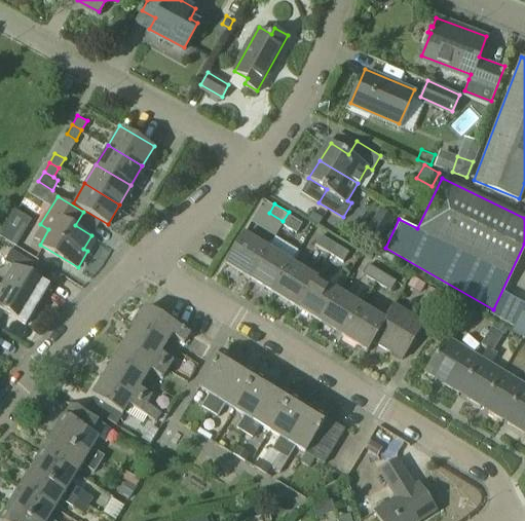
[(6,220),(0,230),(0,232),(16,244),(32,219),(13,209),(6,220)]
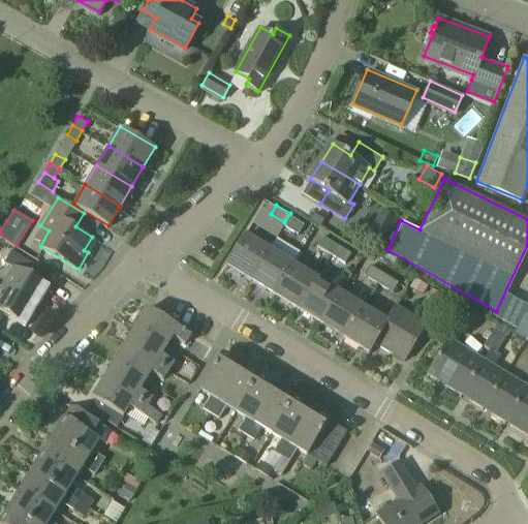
[(304,221),(290,213),(284,222),(299,230),(304,221)]
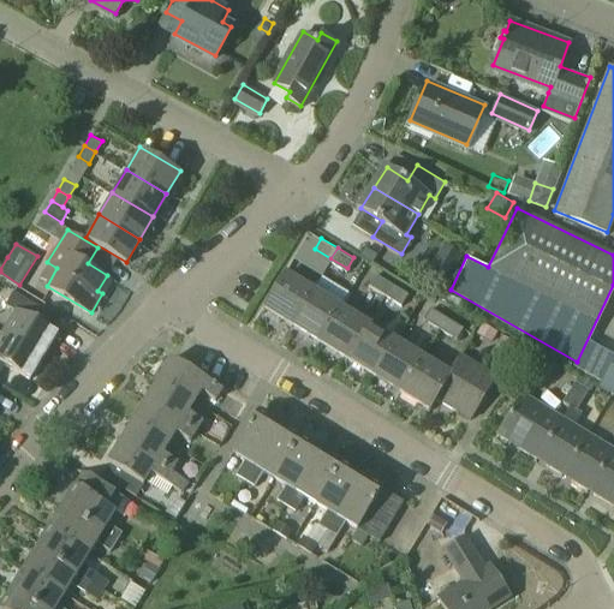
[(448,275),(430,263),(423,275),(441,287),(448,275)]
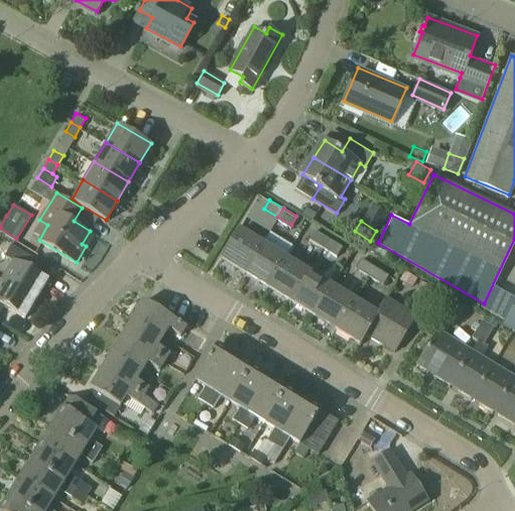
[(244,272),(263,241),(239,227),(221,257),(244,272)]
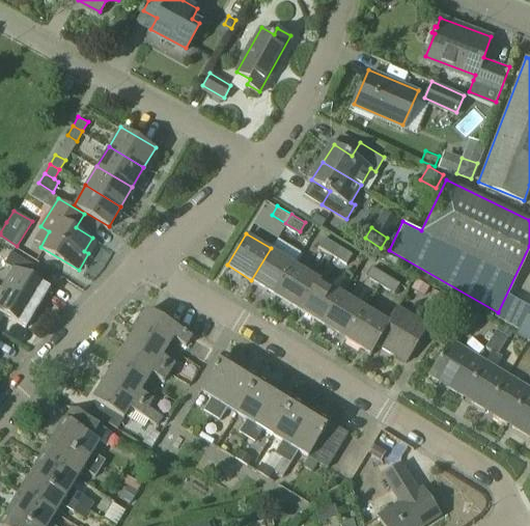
[(333,252),(339,243),(325,233),(318,243),(333,252)]
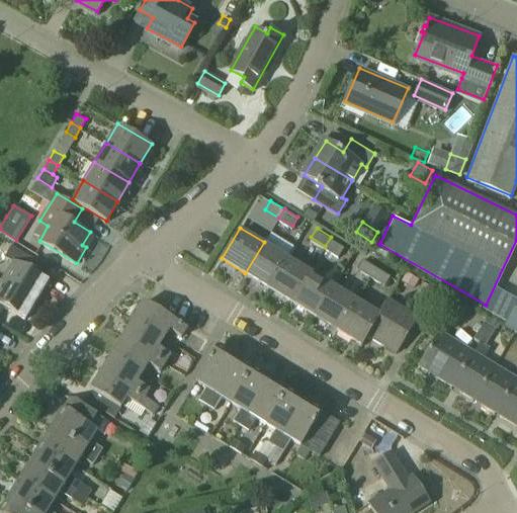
[(344,245),(331,237),(325,246),(339,254),(344,245)]
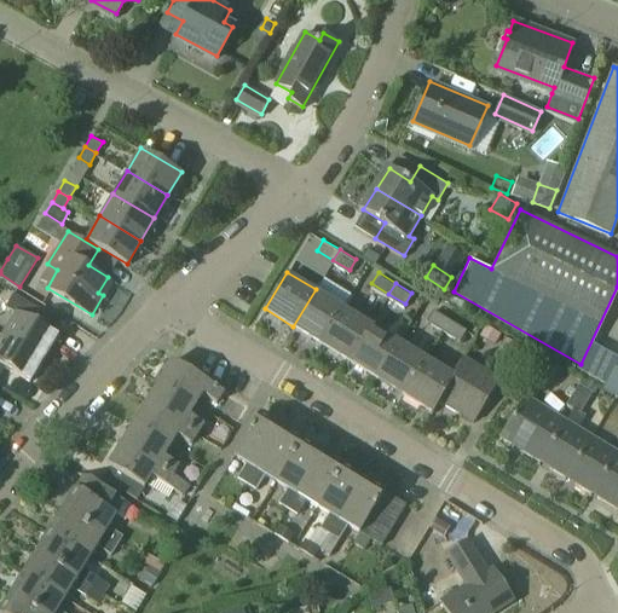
[(321,343),(342,306),(316,289),(293,327),(321,343)]
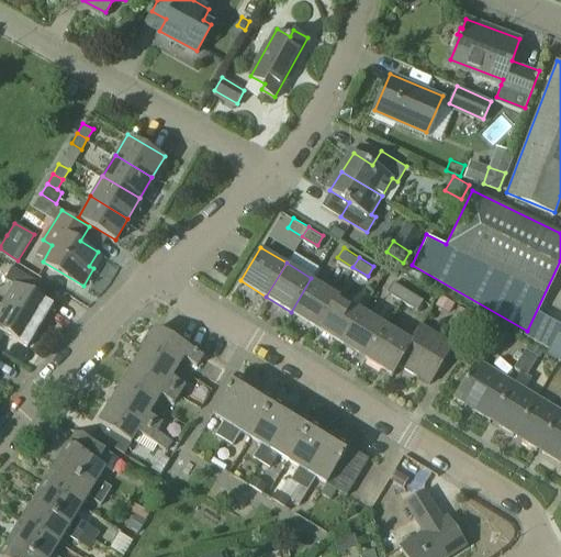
[(2,301),(40,324),(53,303),(30,290),(36,278),(12,264),(6,277),(14,282),(2,301)]
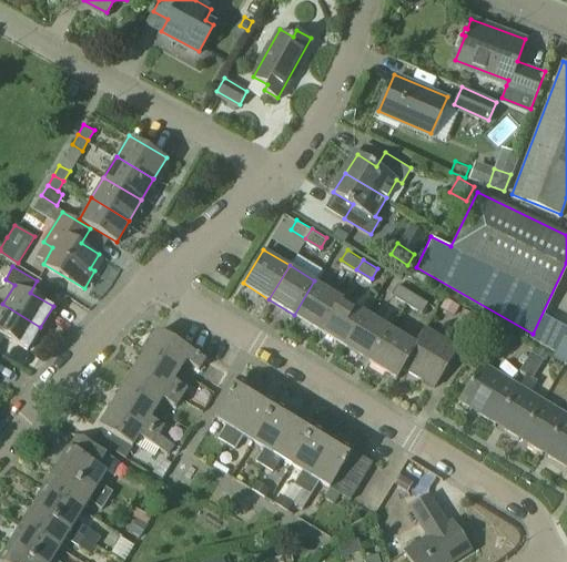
[(314,281),(294,315),(320,330),(340,296),(314,281)]
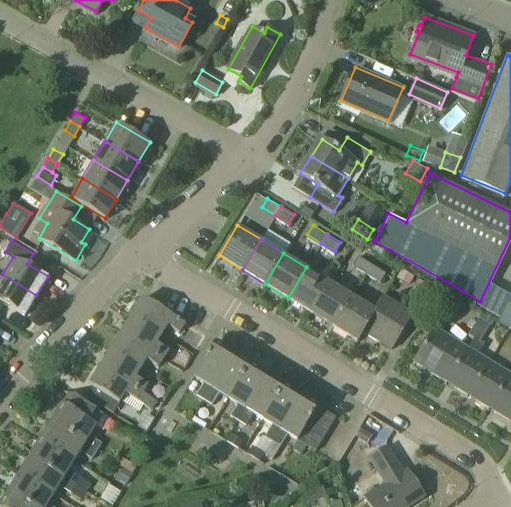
[(367,271),(373,262),(359,253),(353,263),(367,271)]
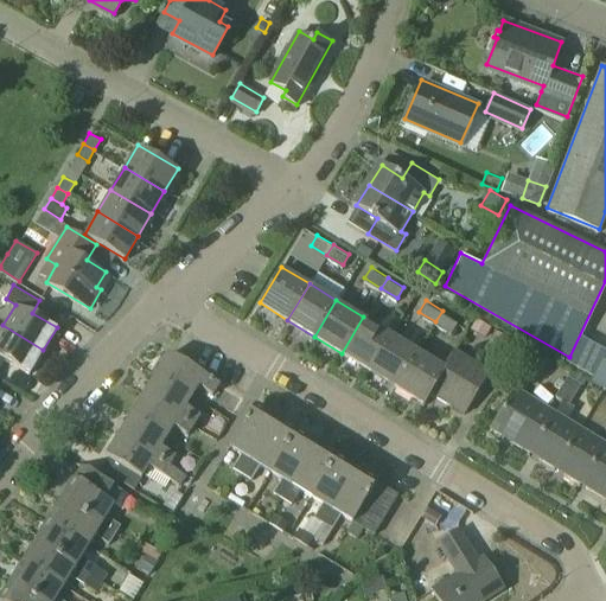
[(458,320),(442,311),(435,321),(452,331),(458,320)]
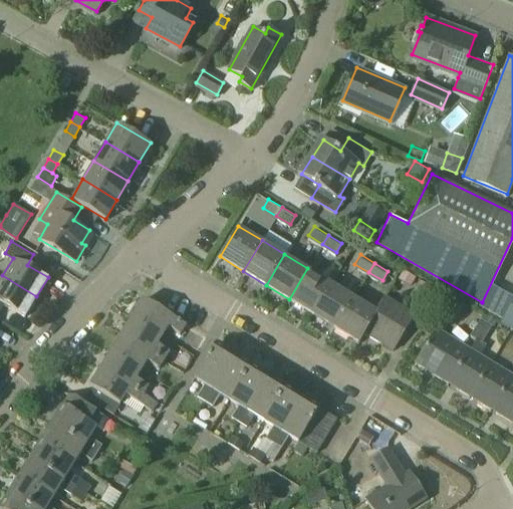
[(312,313),(330,282),(307,268),(289,299),(312,313)]
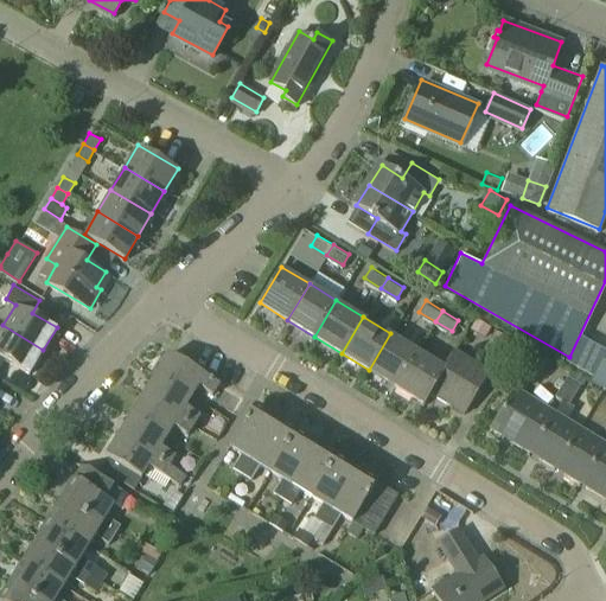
[(477,317),(471,327),(485,336),(491,326),(477,317)]
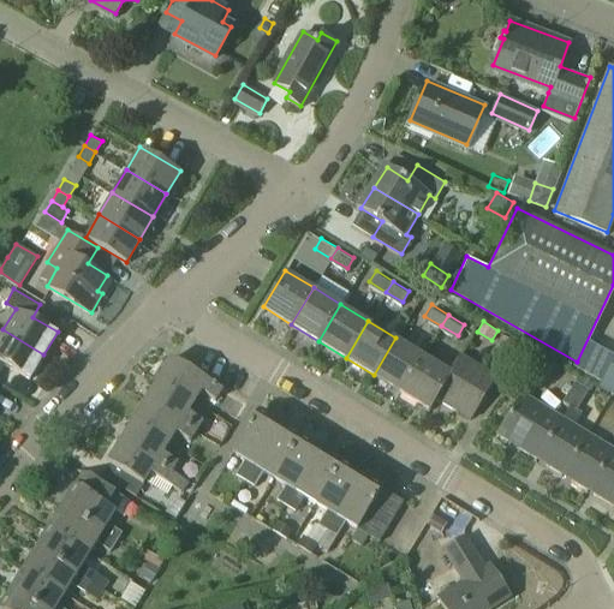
[(30,376),(43,354),(3,329),(0,334),(0,370),(5,362),(30,376)]
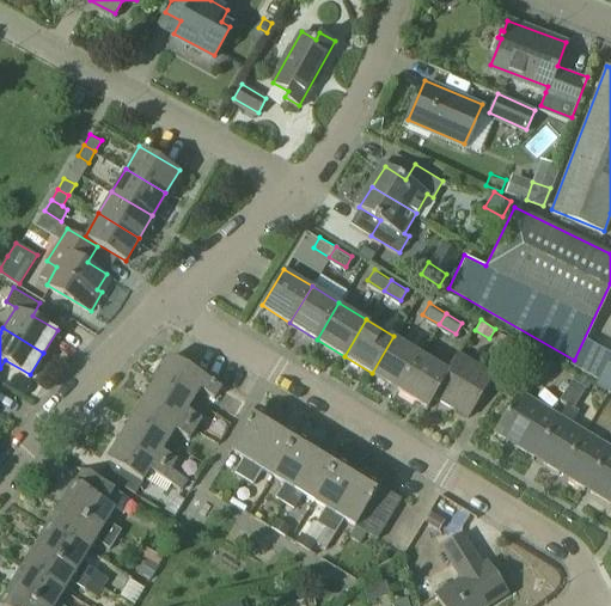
[(398,390),(421,353),(393,336),(372,373),(398,390)]
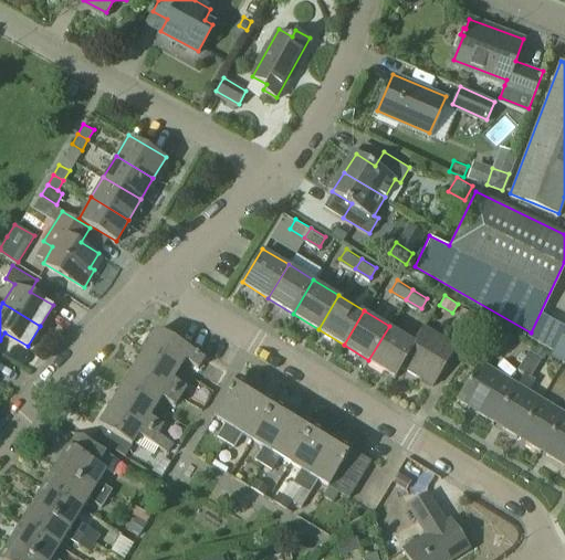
[(425,325),(414,341),(415,342),(401,365),(432,383),(457,345),(425,325)]
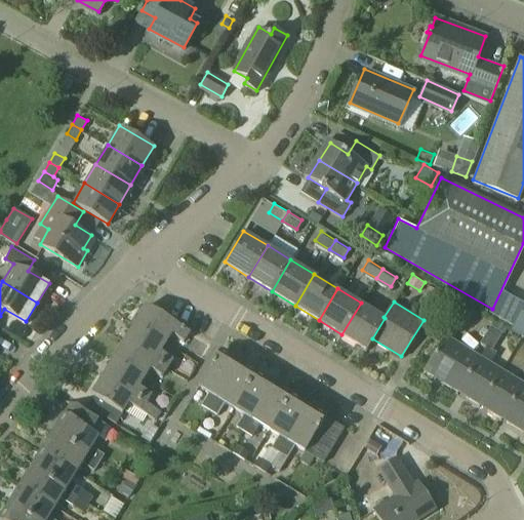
[(366,349),(372,338),(385,318),(384,317),(361,303),(341,334),(366,349)]
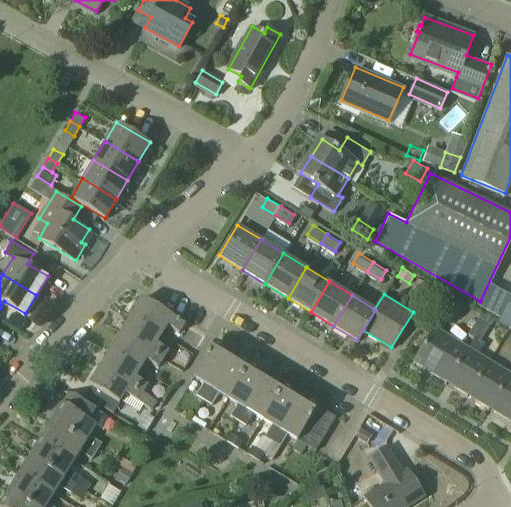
[(143,296),(132,313),(161,332),(167,323),(179,331),(184,322),(143,296)]
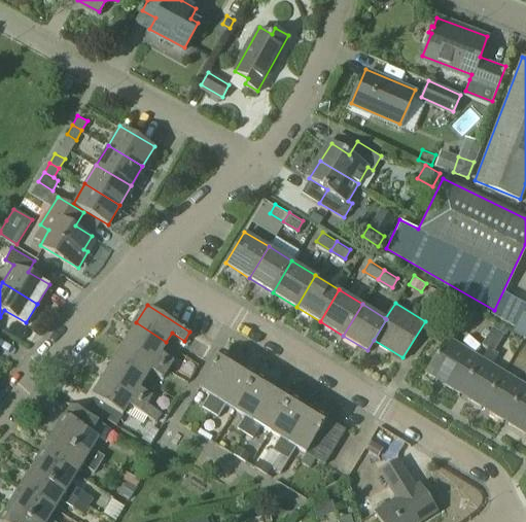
[(525,310),(515,331),(525,336),(525,310)]
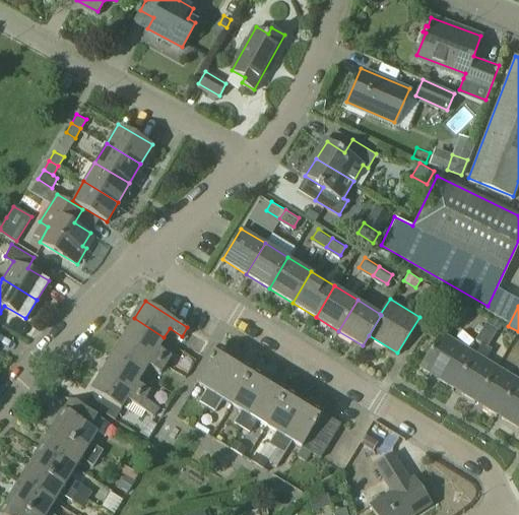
[(158,346),(164,337),(134,318),(124,335),(166,362),(171,353),(158,346)]
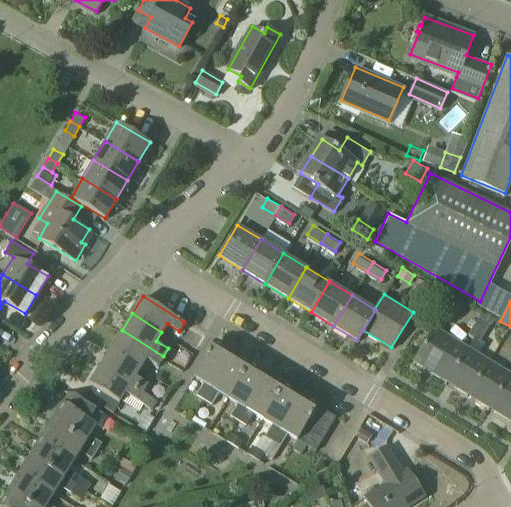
[(479,315),(474,324),(485,331),(490,322),(479,315)]
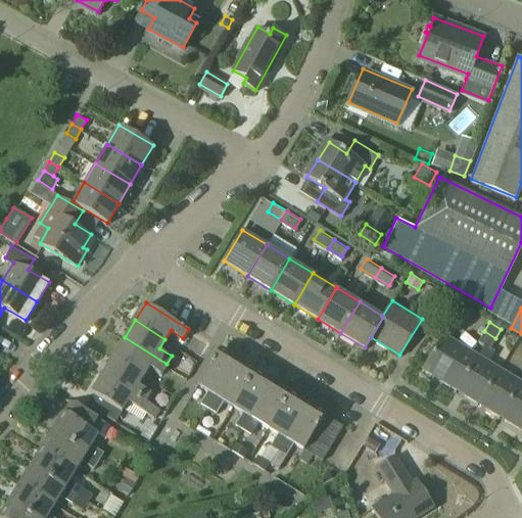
[(484,331),(479,340),(490,347),(495,338),(484,331)]
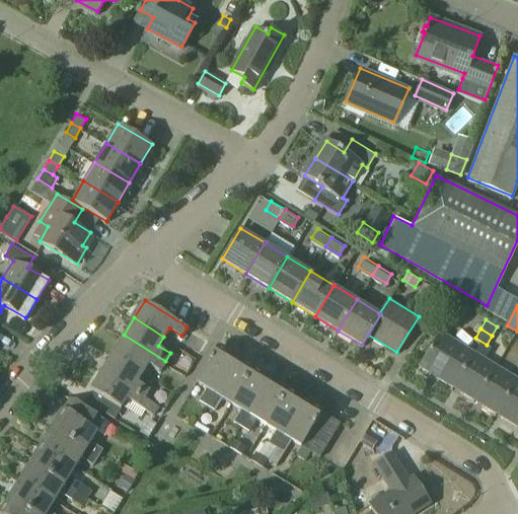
[(420,365),(453,385),(474,351),(441,331),(420,365)]
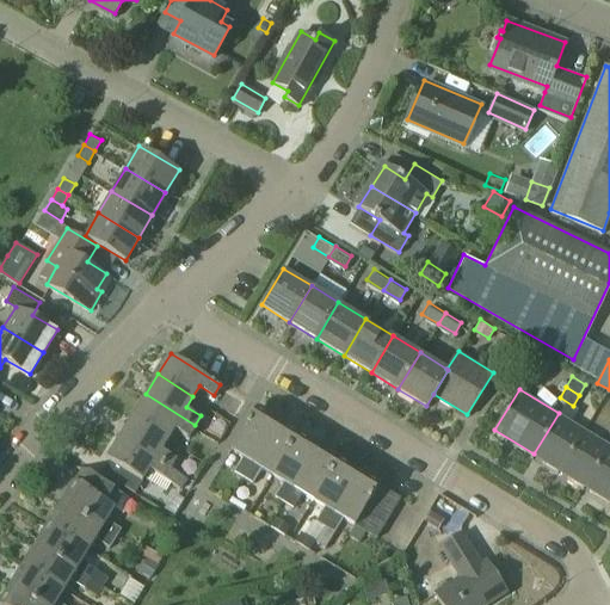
[(133,414),(168,436),(174,426),(189,436),(195,425),(146,394),(133,414)]
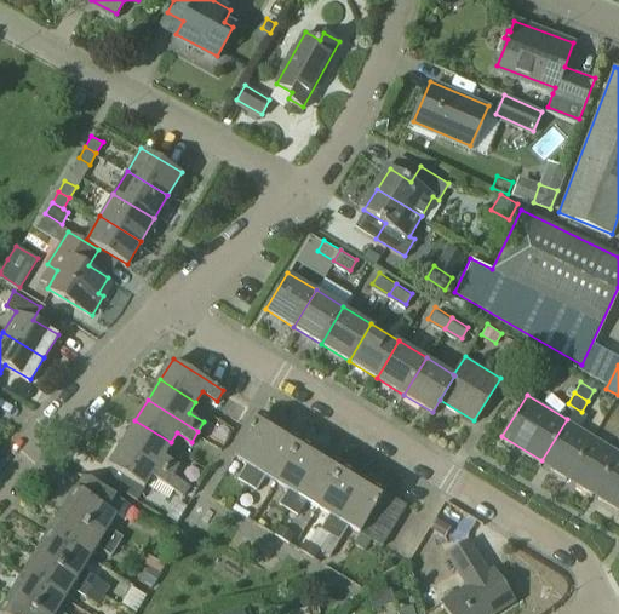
[(238,476),(246,481),(281,424),(261,411),(234,453),(247,462),(238,476)]
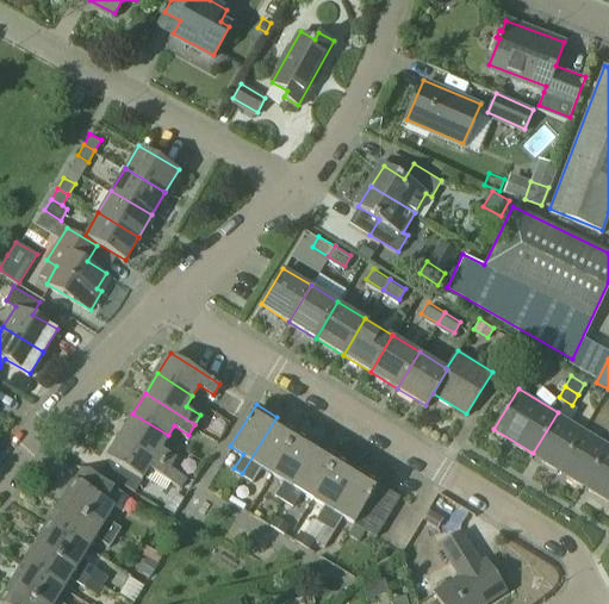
[(558,468),(583,428),(558,412),(533,453),(558,468)]
